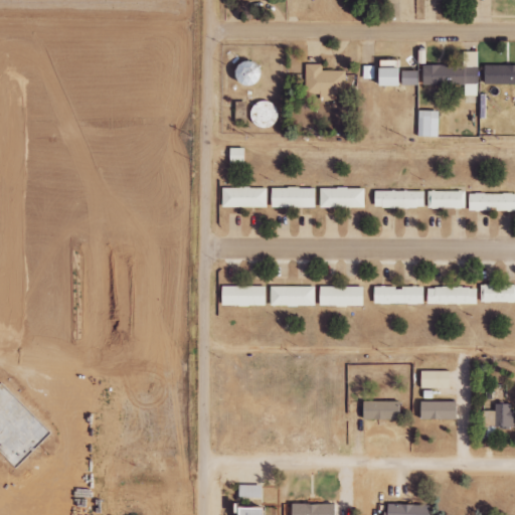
[(424,65),(424,86),(466,86),(466,96),(479,96),(480,51),(464,51),(464,65),(424,65)]
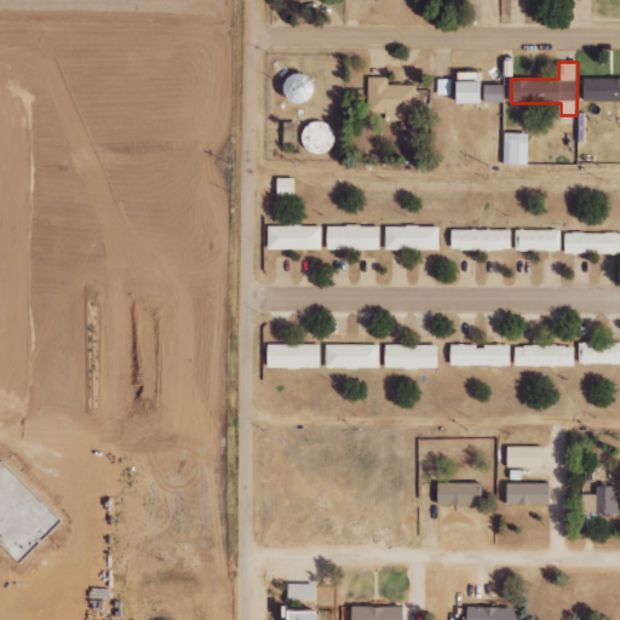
[(505,85),(480,84),(480,73),(461,73),(460,103),(505,103),(505,85)]
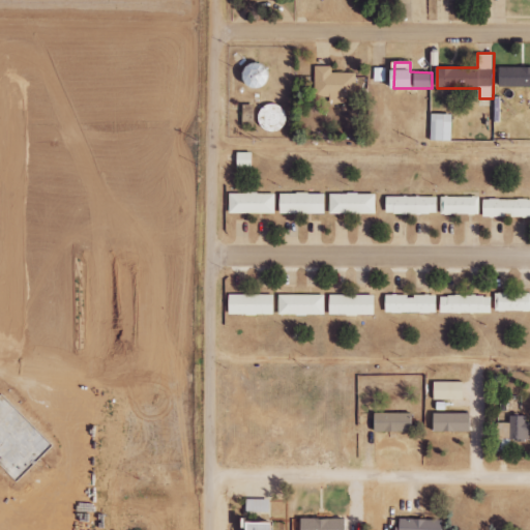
[(271,64),(247,65),(248,88),(271,87),(271,64)]
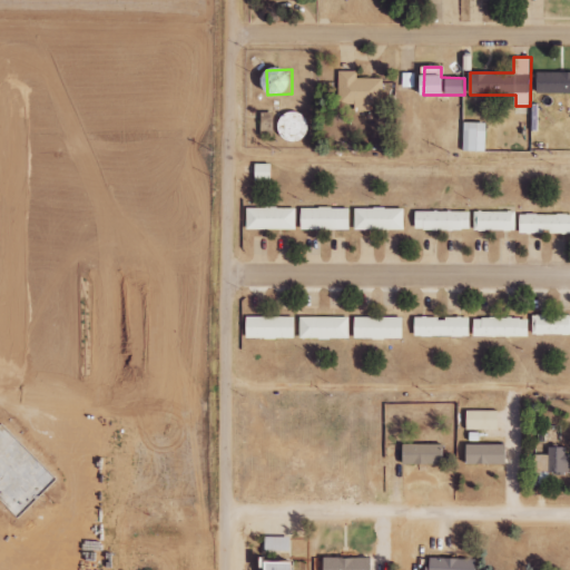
[(357,79),(357,71),(338,71),(340,105),(354,105),(354,111),(371,110),(371,105),(383,105),(382,78),(357,79)]
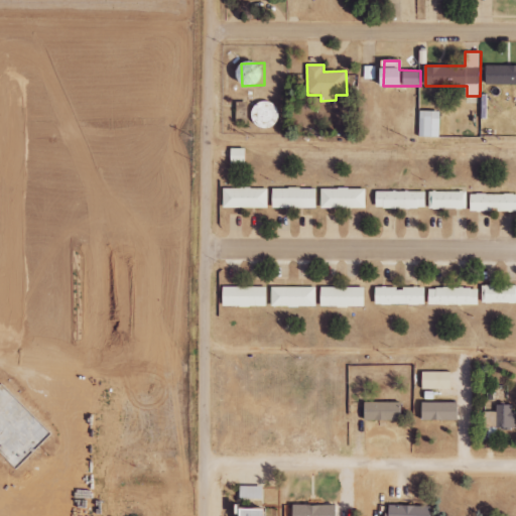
[(515,84),(515,66),(487,66),(487,84),(515,84)]
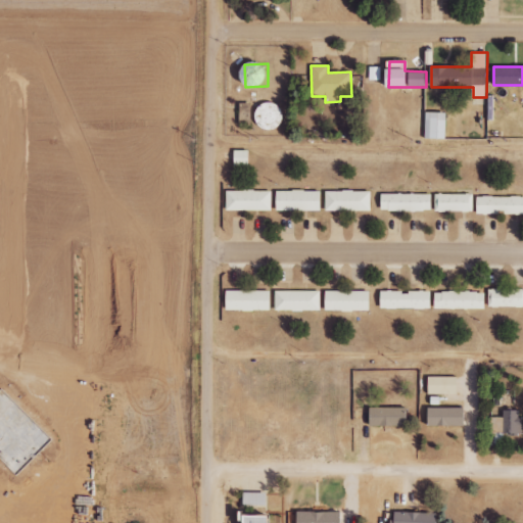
[(257,129),(281,130),(282,105),(258,104),(257,129)]
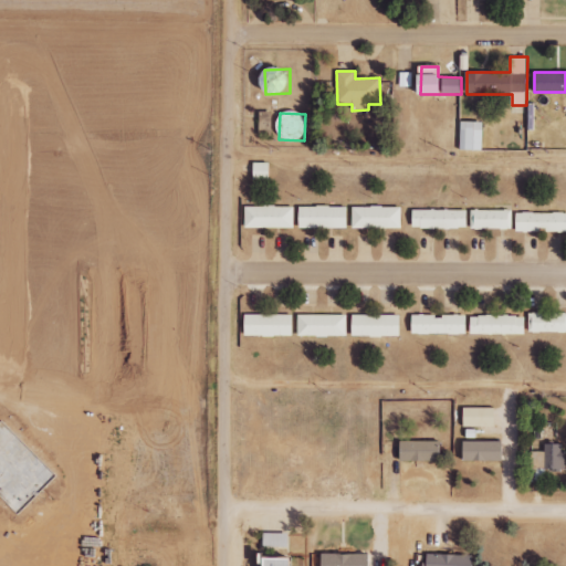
[(484,122),(461,121),(460,150),(483,150),(484,122)]
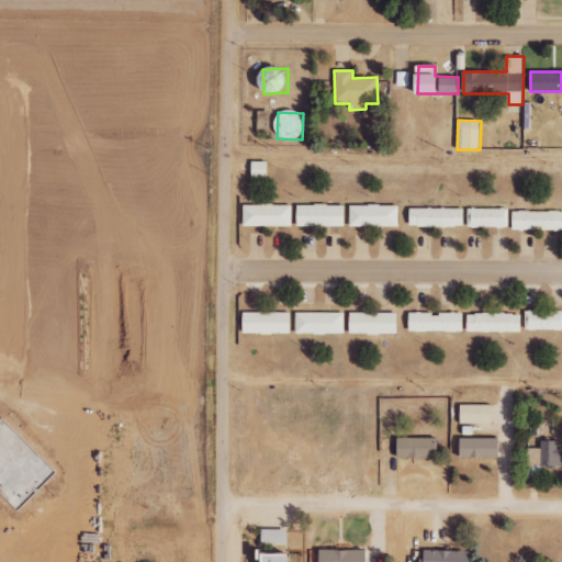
[(253,178),(268,178),(268,161),(253,161),(253,178)]
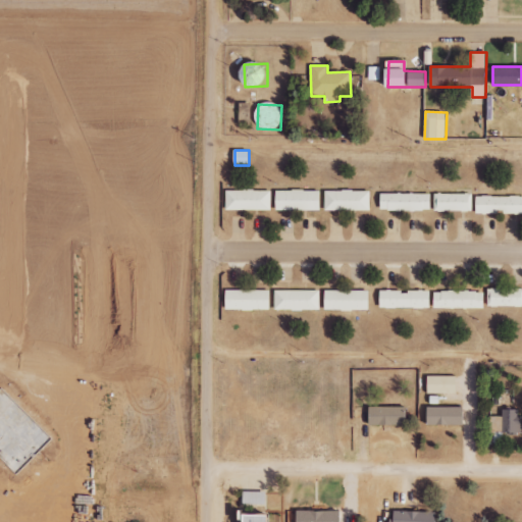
[(321,210),(321,190),(276,191),(276,211),(321,210)]
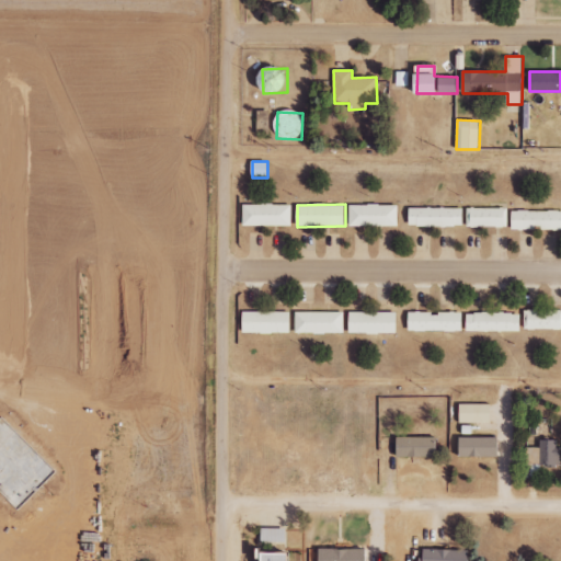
[(243,226),(292,226),(292,205),(243,205),(243,226)]
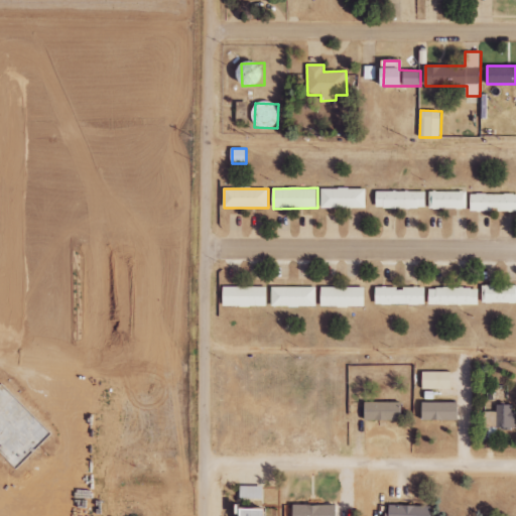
[(321,188),(321,209),(367,209),(367,188),(321,188)]
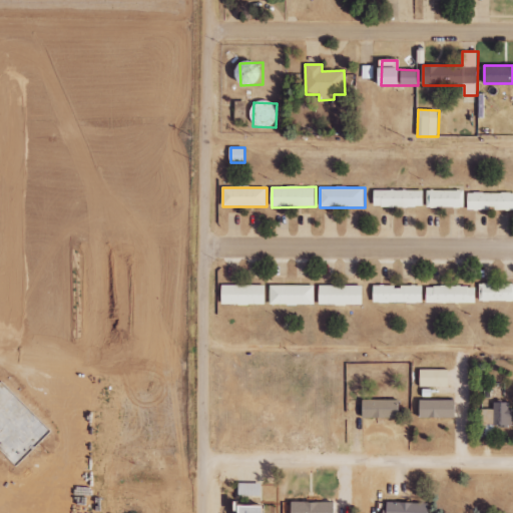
[(424,207),(424,190),(375,189),(375,207),(424,207)]
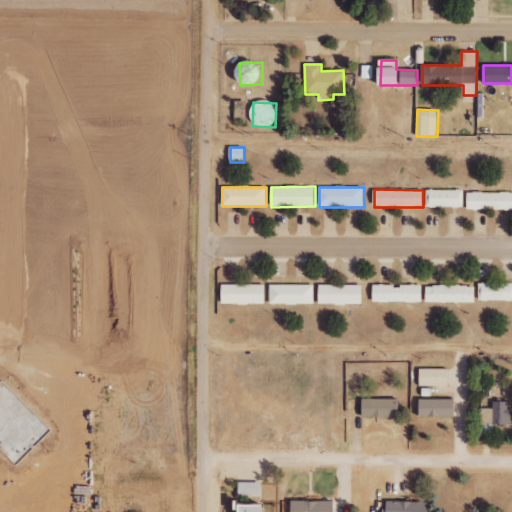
[(426,189),(426,207),(463,208),(464,190),(426,189)]
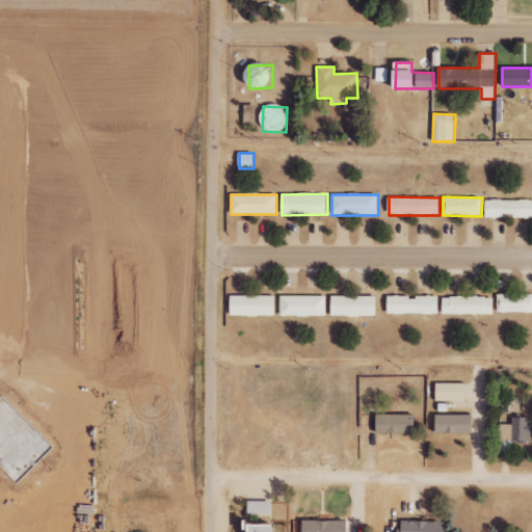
[(531,198),(485,201),(486,218),(531,217),(531,198)]
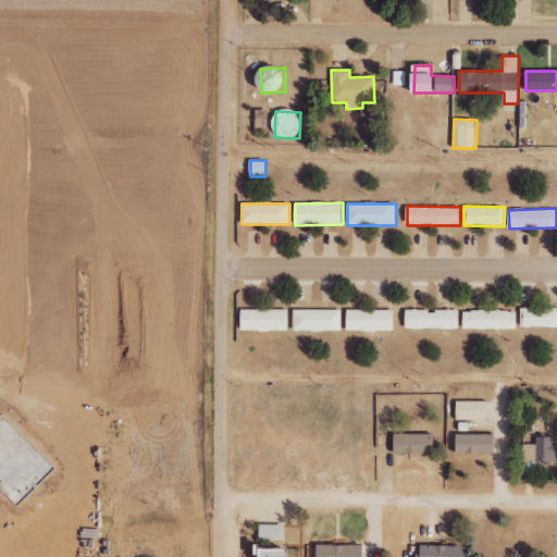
[(521,327),(556,326),(556,307),(520,308),(521,327)]
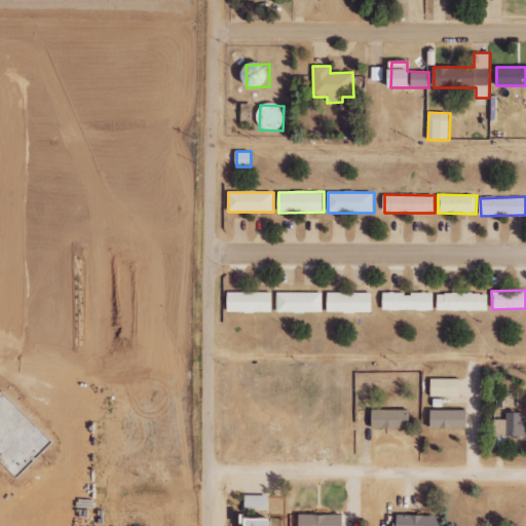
[(272,313),(272,293),(228,292),(228,312),(272,313)]
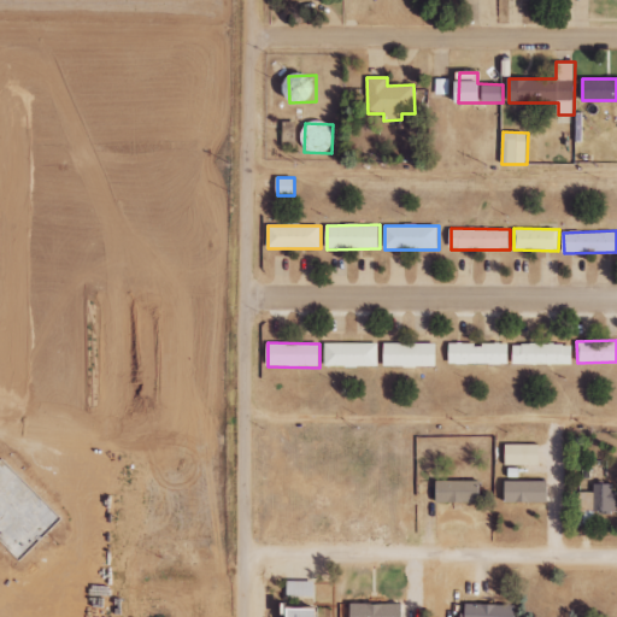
[(377,344),(324,344),(324,368),(378,366),(377,344)]
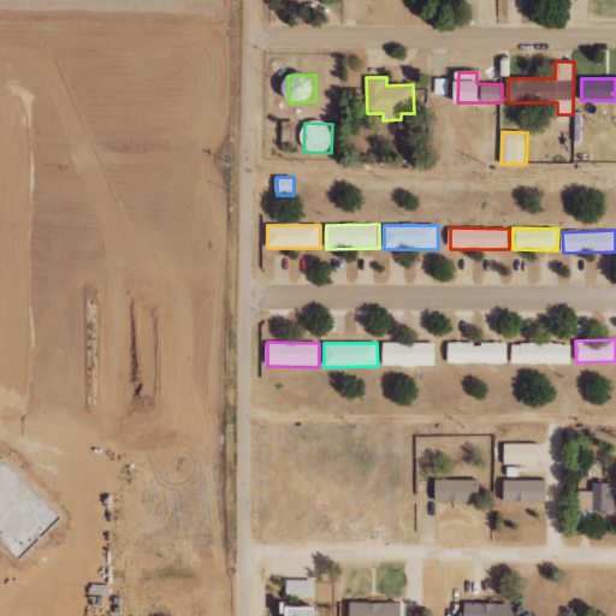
[(436,366),(436,343),(384,343),(384,366),(436,366)]
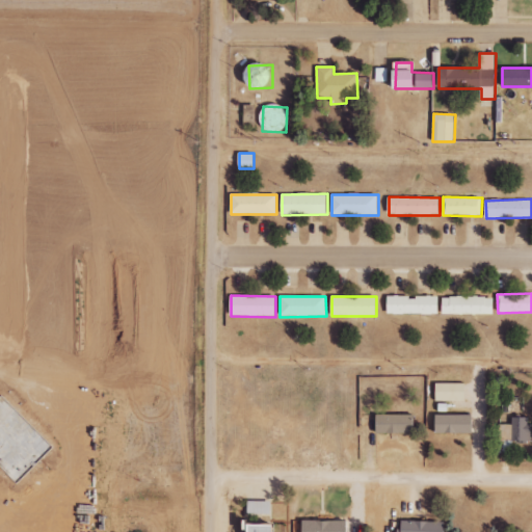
[(440,296),(388,297),(388,315),(440,314),(440,296)]
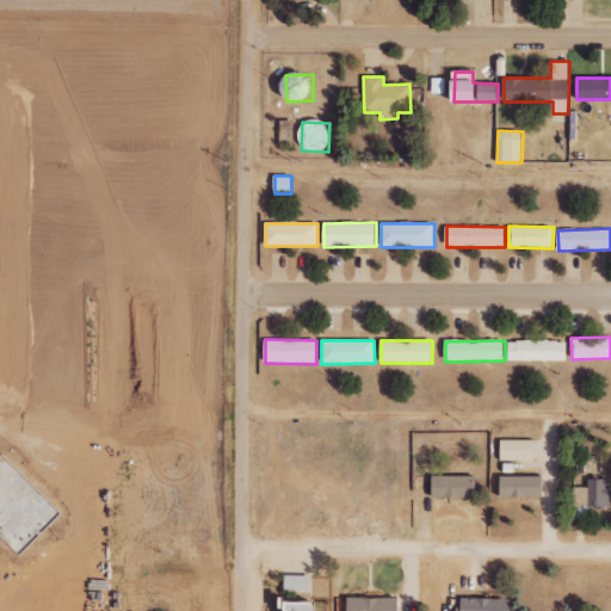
[(568,343),(508,340),(508,360),(567,362),(568,343)]
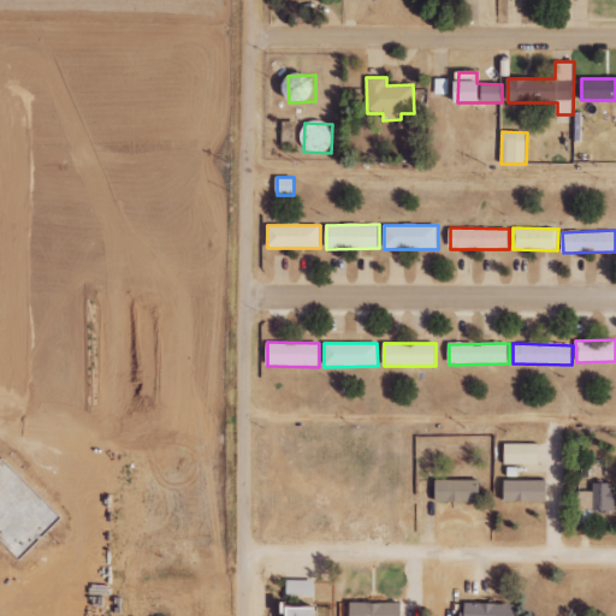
[(539,465),(540,444),(505,444),(504,465),(539,465)]
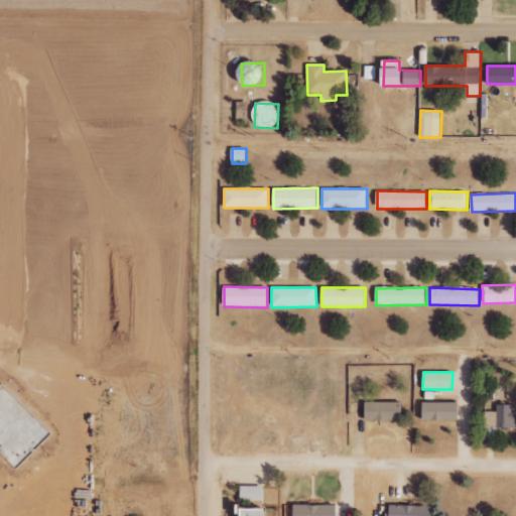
[(398,402),(364,402),(365,421),(398,420),(398,402)]
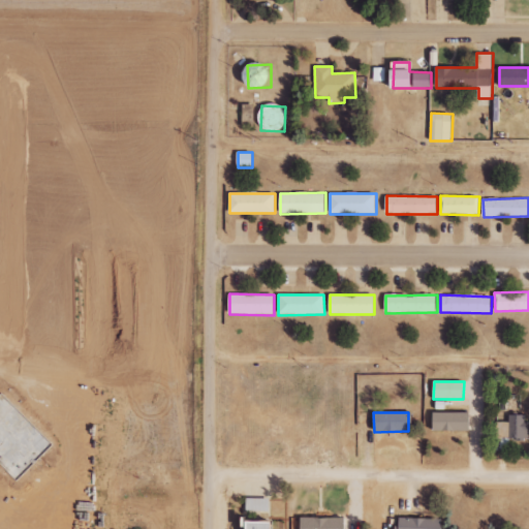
[(470,412),(433,412),(432,431),(470,431),(470,412)]
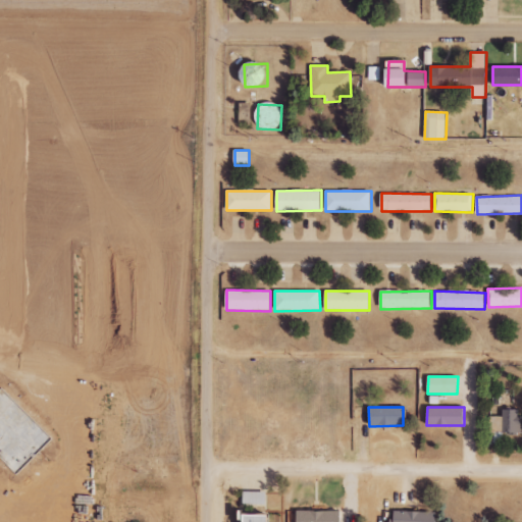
[(488,417),(489,434),(521,433),(520,409),(500,410),(501,416),(488,417)]
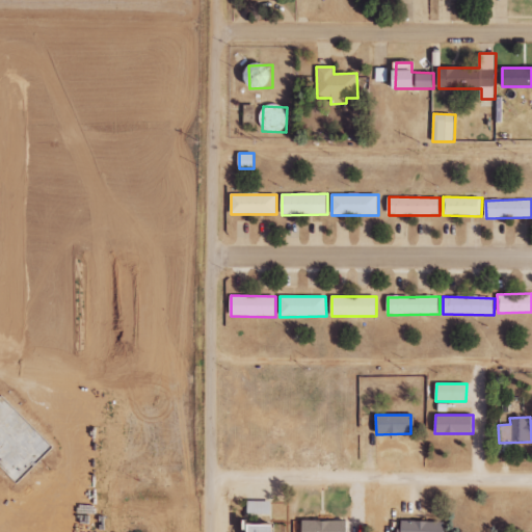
[(248,513),(271,514),(271,502),(248,501),(248,513)]
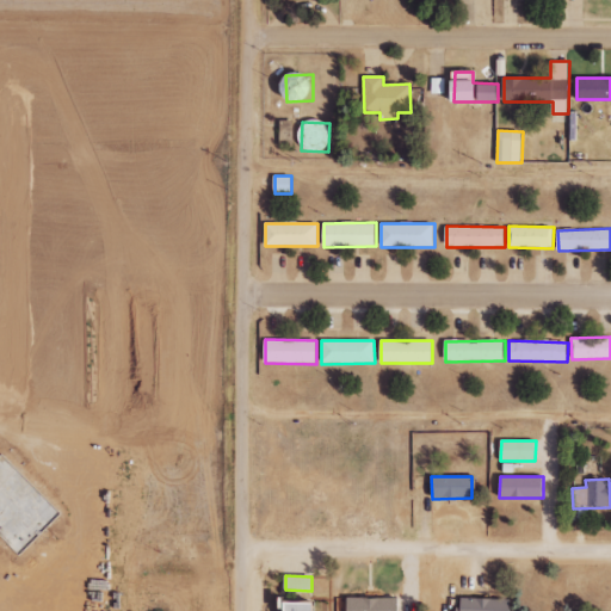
[(349,610),(399,610),(400,599),(350,598),(349,610)]
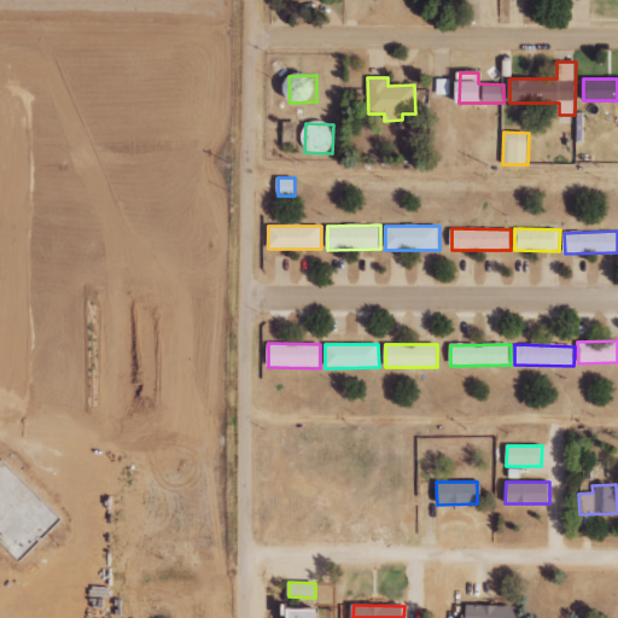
[(517,617),(518,606),(464,605),(462,617),(517,617)]
